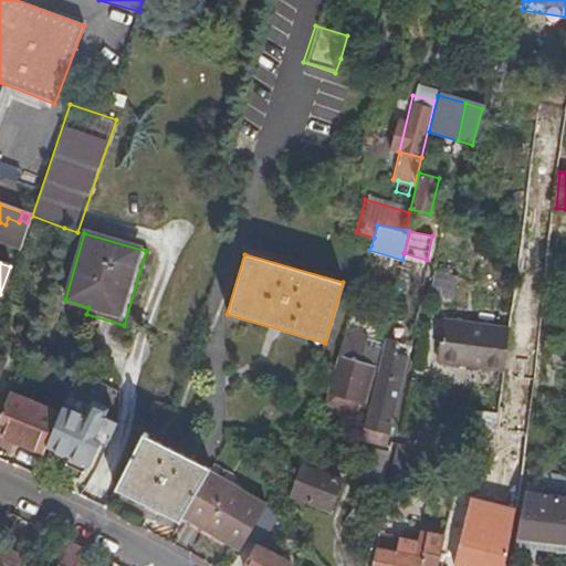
[(429,296),(444,300),(451,302),(456,283),(456,281),(433,275),(429,296)]
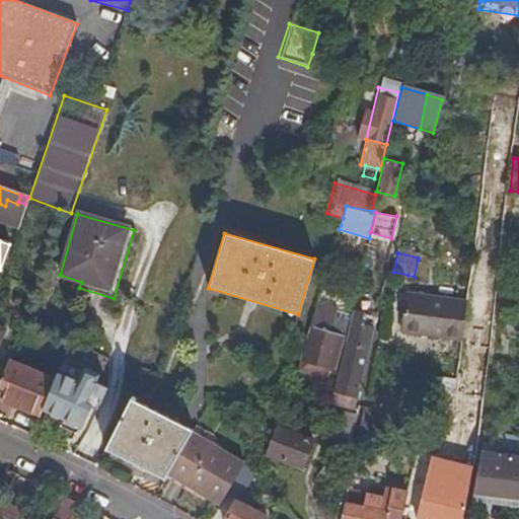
[(403,332),(406,332),(413,294),(409,294),(403,332)]
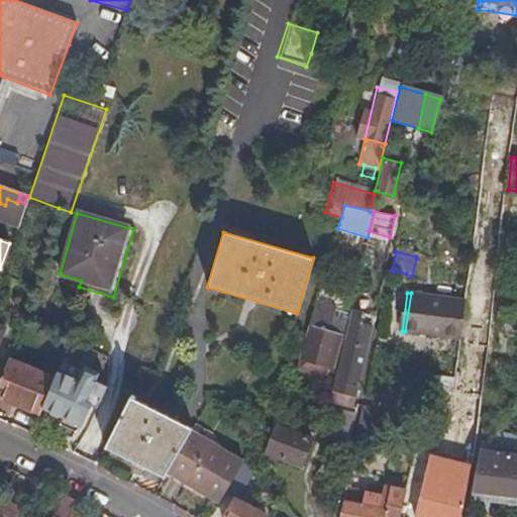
[(411,293),(405,331),(460,338),(464,300),(411,293)]
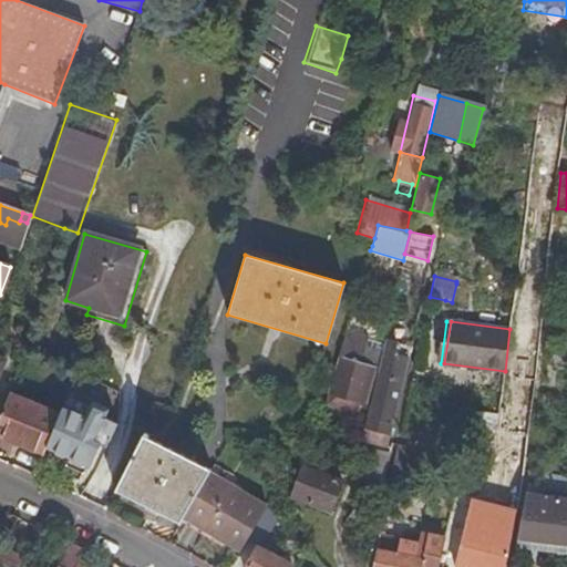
[(374,385),(382,351),(366,347),(367,342),(347,337),(331,392),(328,404),(357,413),(360,401),(364,402),(370,384),(374,385)]
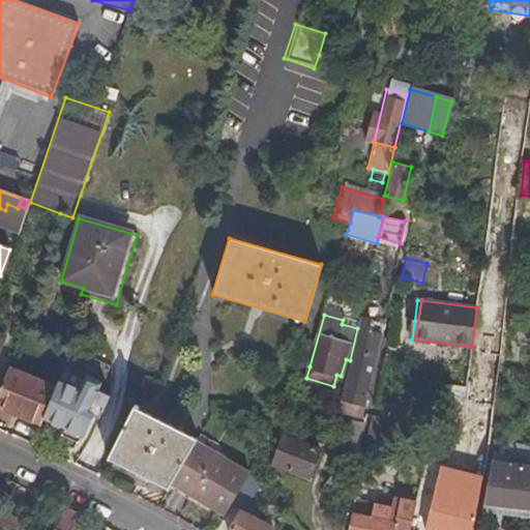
[(307,366),(310,366),(324,315),(322,315),(307,366)]
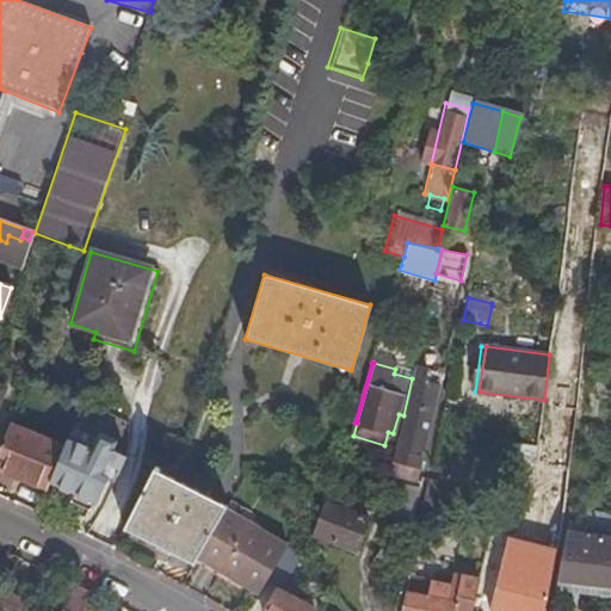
[(430,378),(415,375),(394,468),(407,470),(408,466),(419,468),(438,388),(427,386),(430,378)]
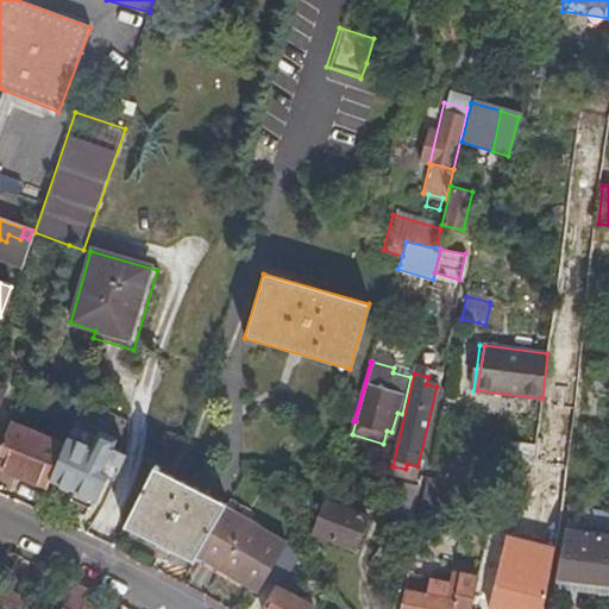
[(62,445),(10,425),(0,446),(0,468),(45,487),(62,445)]
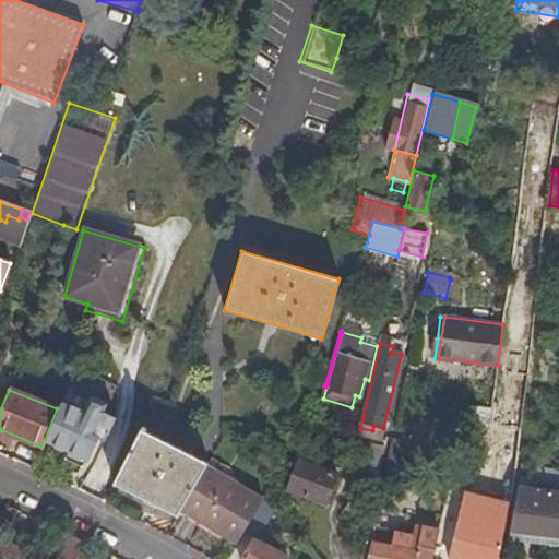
[(113,484),(176,515),(181,507),(204,467),(207,463),(146,431),(147,429),(145,427),(143,425),(113,484)]
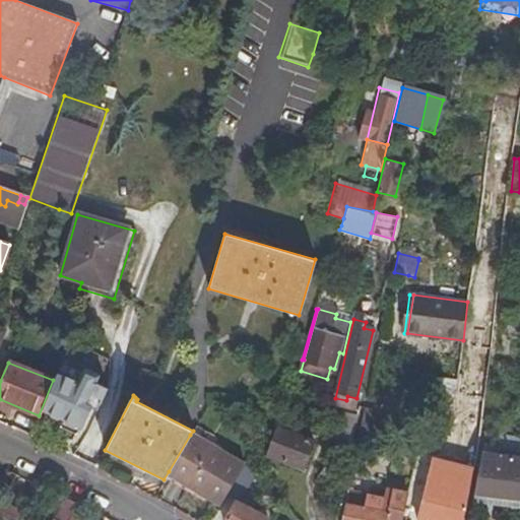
[(349,453),(358,414),(333,410),(326,448),(349,453)]
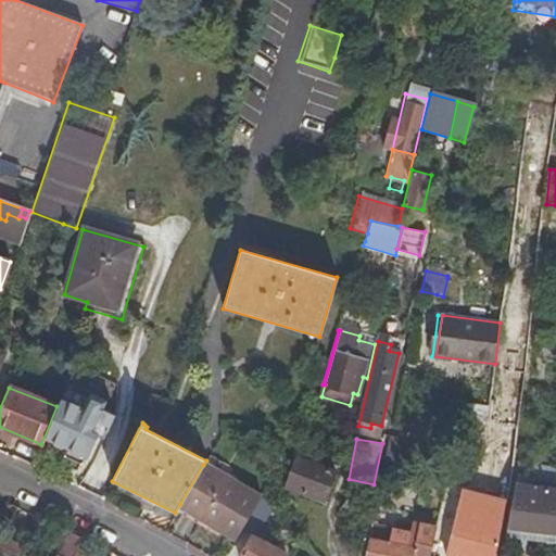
[(313,463),(297,457),(286,487),(325,501),(335,470),(318,465),(313,463)]
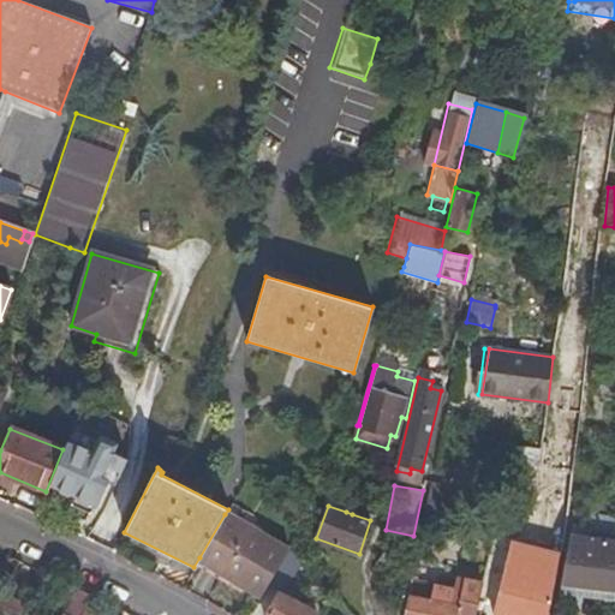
[(232,583),(258,599),(288,550),(285,549),(225,514),(199,557),(234,579),(232,583)]
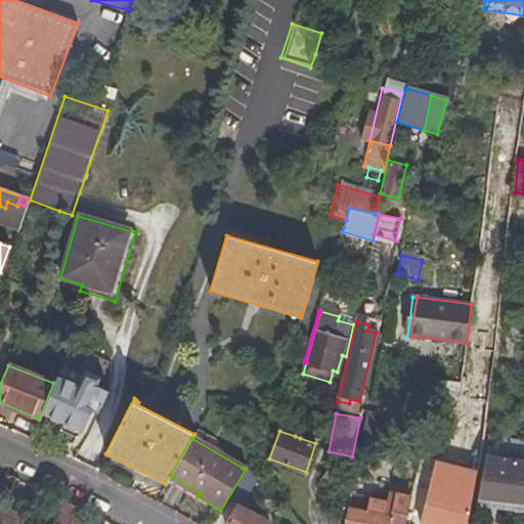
[(523,441),(499,438),(498,448),(488,447),(486,456),(523,462),(523,441)]
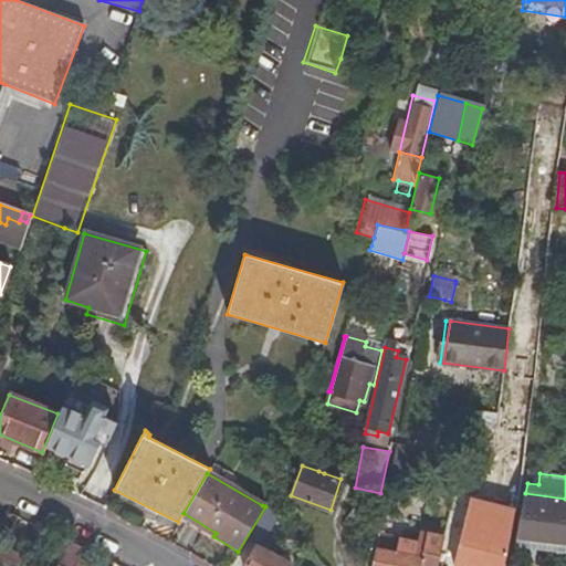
[(457,484),(456,491),(474,495),(477,486),(457,484)]
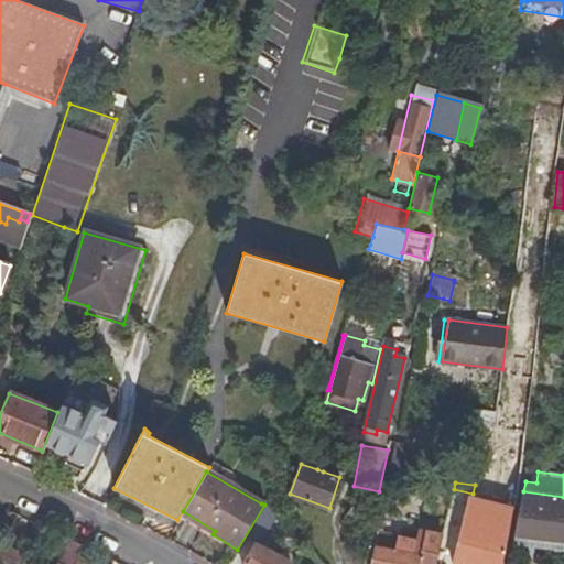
[(563,497),(523,491),(514,537),(563,542),(563,497)]
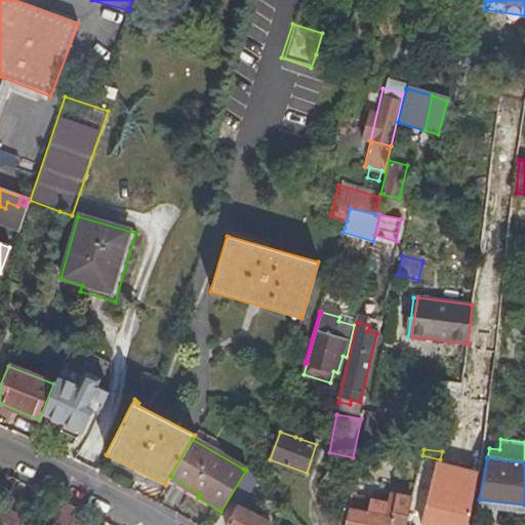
[(471,516),(479,474),(443,466),(437,496),(430,494),(422,523),(429,524),(462,524),(466,515),(471,516)]
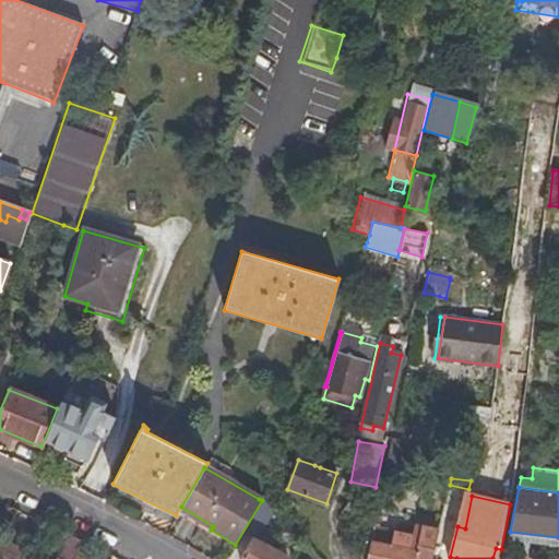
[(207,535),(211,530),(213,526),(181,507),(176,515),(207,535)]
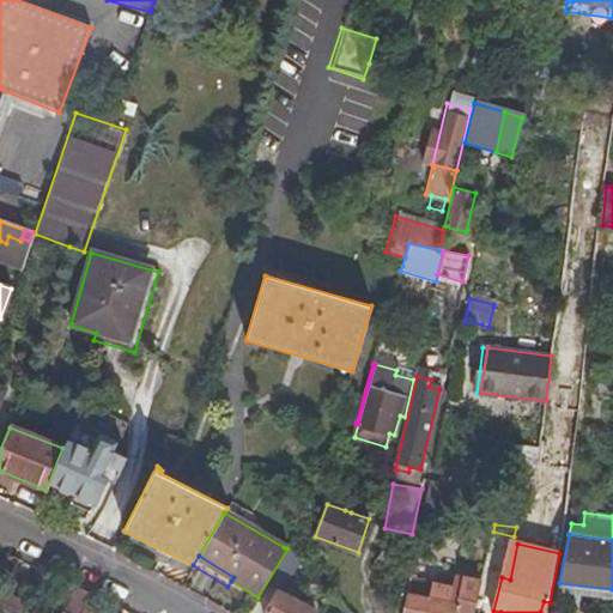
[(473,612),(481,581),(457,575),(454,587),(432,582),(431,590),(426,592),(429,582),(411,578),(402,612),(473,612)]
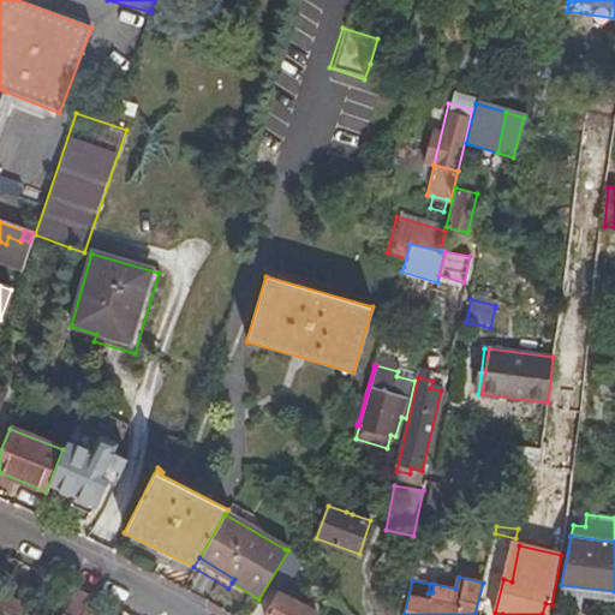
[(78,589),(64,614),(81,614),(93,596),(78,589)]
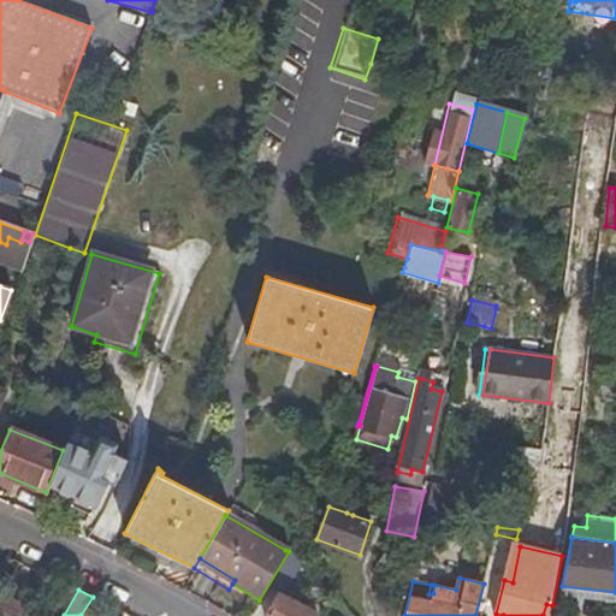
[(274,603),(267,615),(315,615),(317,614),(279,594),(278,597),(273,594),(271,600),(274,603)]
